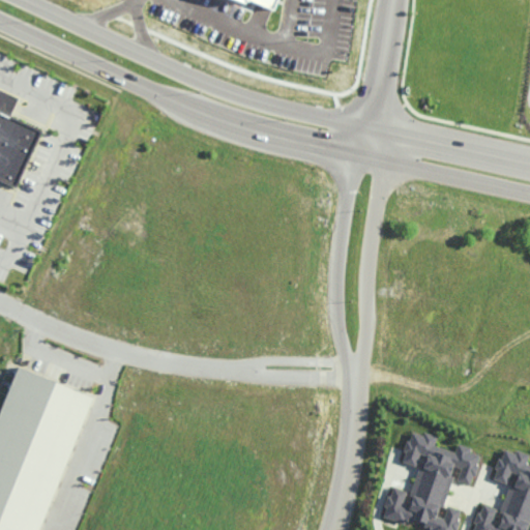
[(235,0),(256,7),(258,3),(274,9),(276,0),(235,0)]
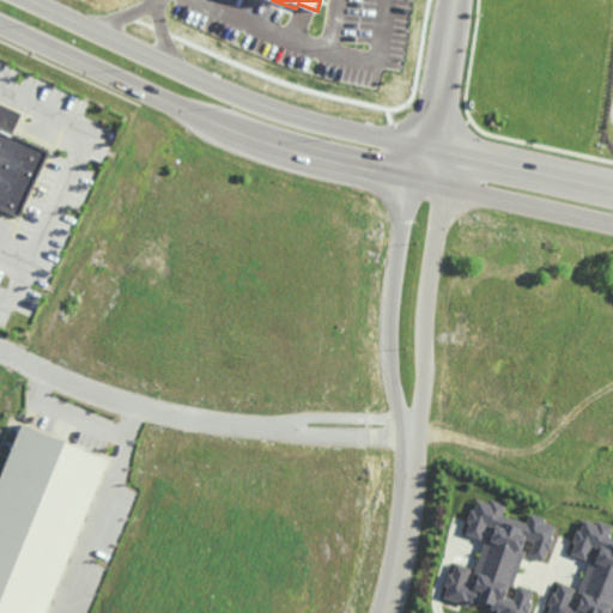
[(0,104),(20,115),(12,135),(49,152),(19,219),(0,210),(0,104)]
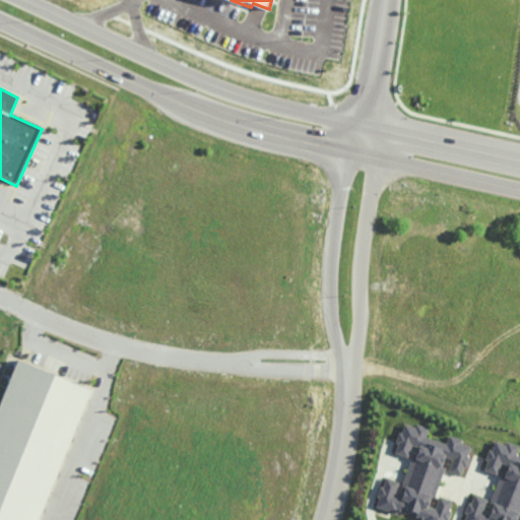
[(0,519),(40,519),(89,387),(14,360),(0,397),(0,519)]
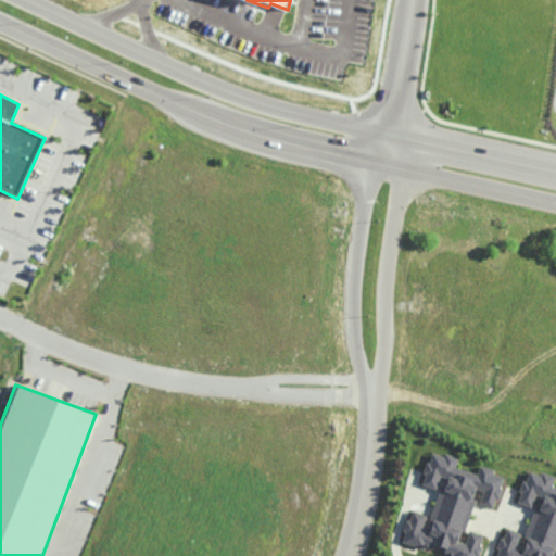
[(505,475),(480,467),(478,474),(456,468),(458,458),(432,451),(422,485),(437,489),(441,476),(449,478),(445,490),(441,489),(428,530),(422,529),(427,515),(412,510),(403,540),(453,554),(452,555),(478,555),(484,534),(470,531),(466,544),(462,543),(477,489),(483,491),(480,505),(495,508),(505,475)]
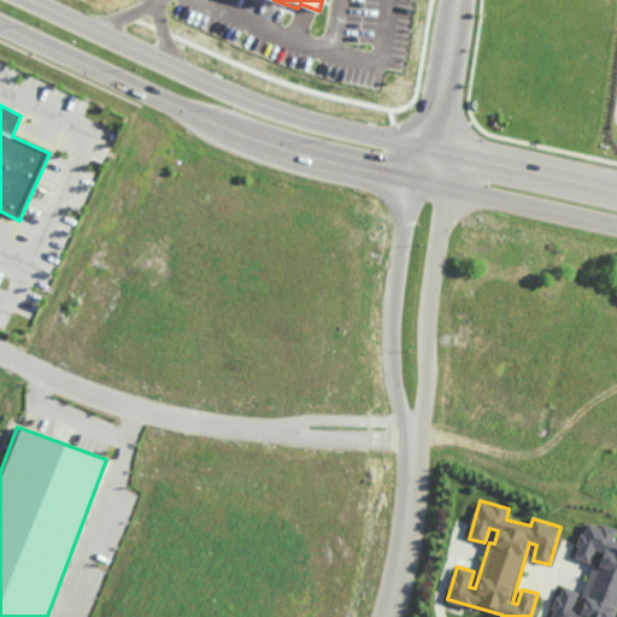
[(616,616),(616,541),(612,540),(616,530),(586,521),(574,558),(591,563),(595,550),(600,551),(581,609),(574,606),(579,592),(562,586),(551,616),(616,616)]
